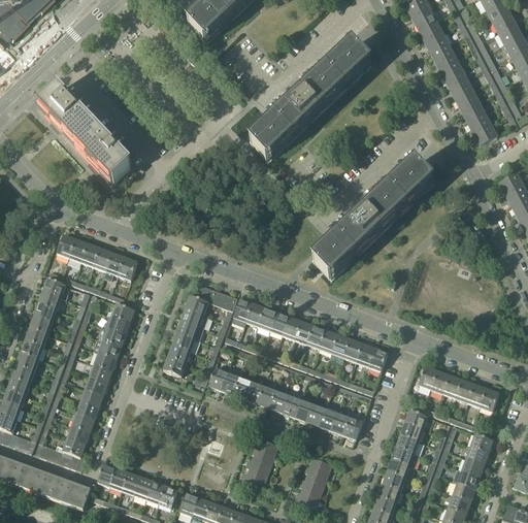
[(0,0),(0,25),(13,40),(29,25),(28,24),(40,11),(41,12),(55,0),(0,0)]
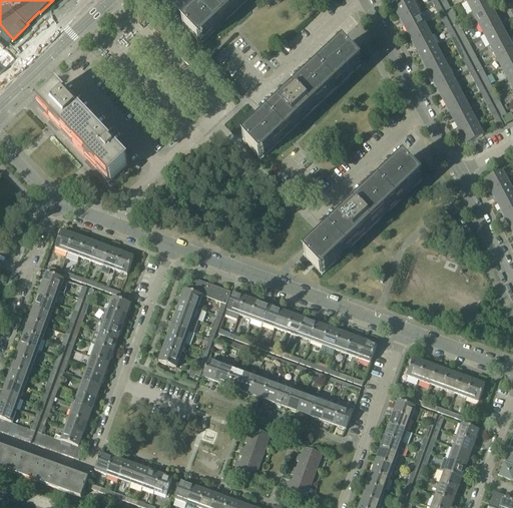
[(205,0),(182,22),(200,42),(244,0),(205,0)]
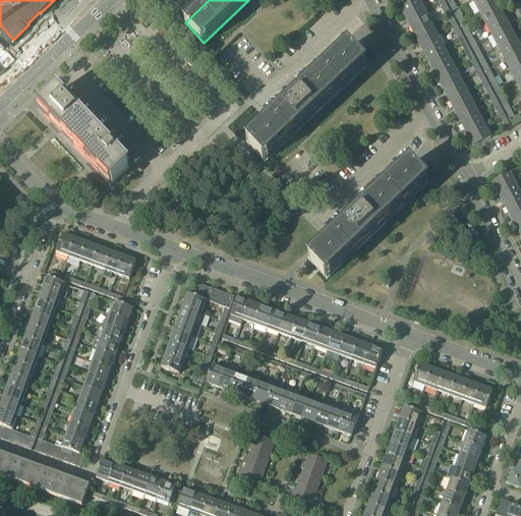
[(423,9),(418,0),(413,0),(401,6),(407,17),(423,9)]
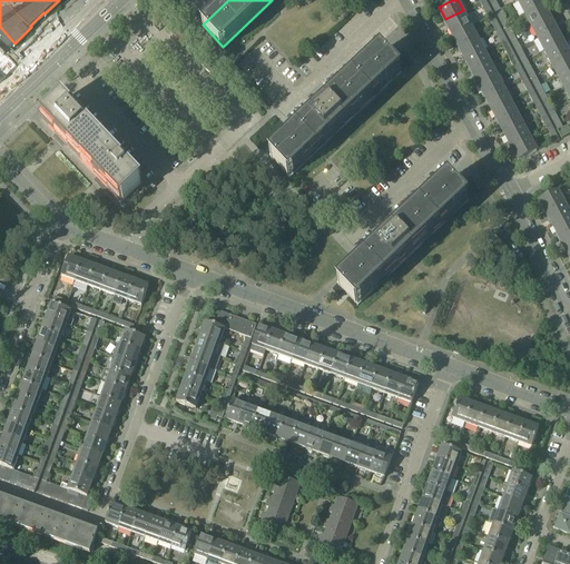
[(488,13),(493,10),(488,0),(483,0),(481,1),(488,13)]
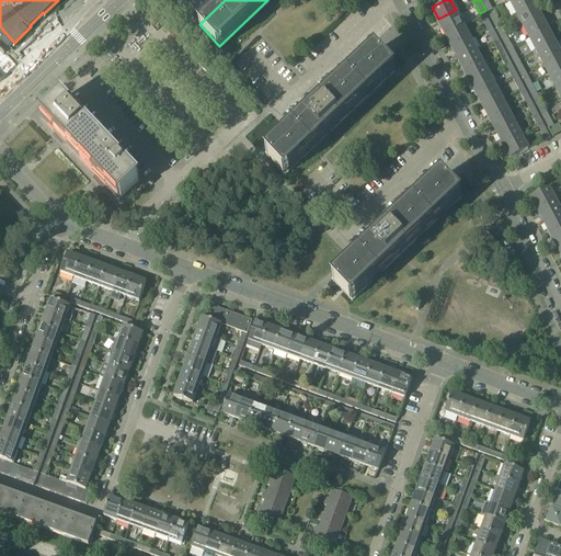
[(493,7),(490,0),(483,0),(488,9),(493,7)]
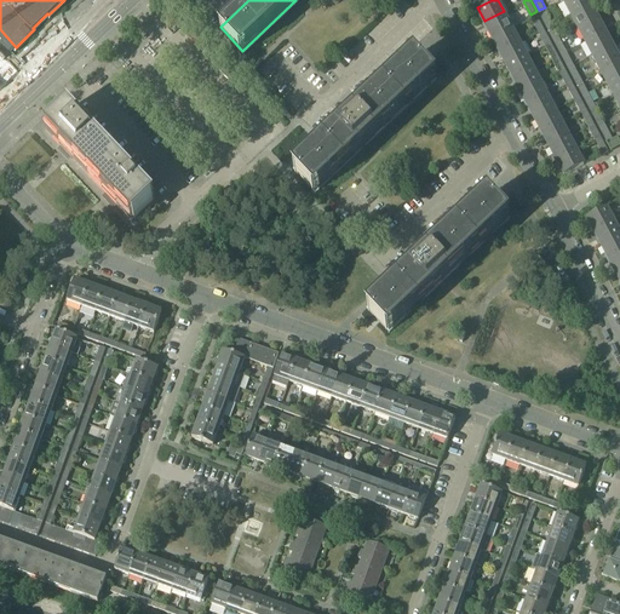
[(590,0),(564,0),(570,11),(590,0)]
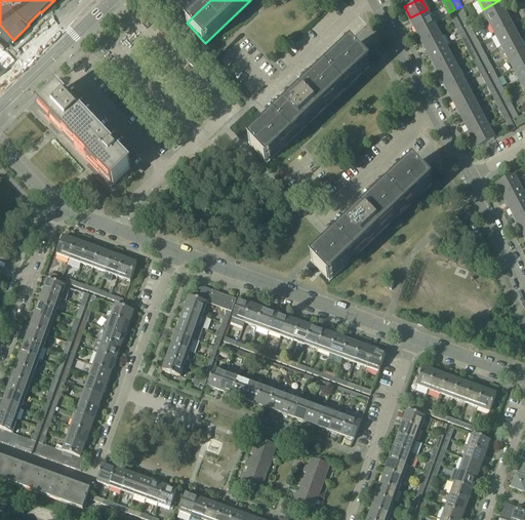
[(499,0),(483,9),(488,21),(506,11),(499,0)]
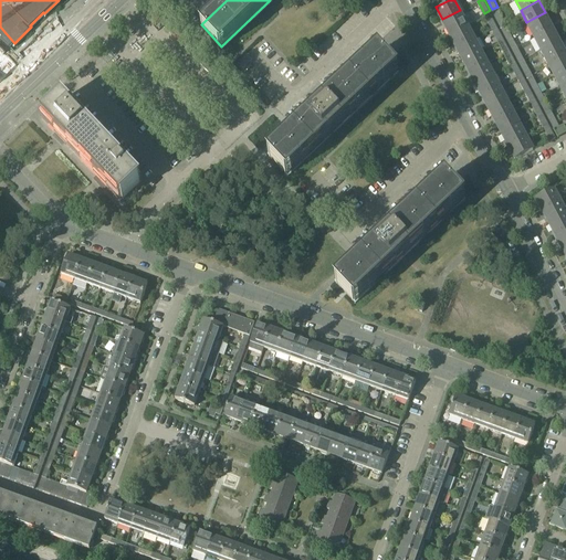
[(498,7),(492,9),(499,22),(504,19),(498,7)]
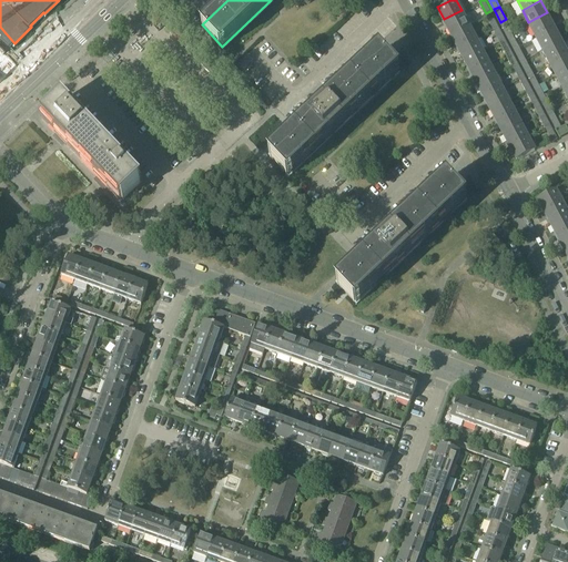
[(450,32),(468,22),(462,10),(444,19),(450,32)]
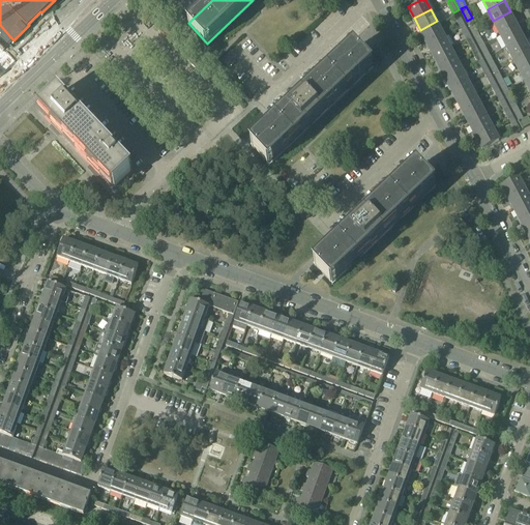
[(459,9),(453,12),(460,24),(465,22),(459,9)]
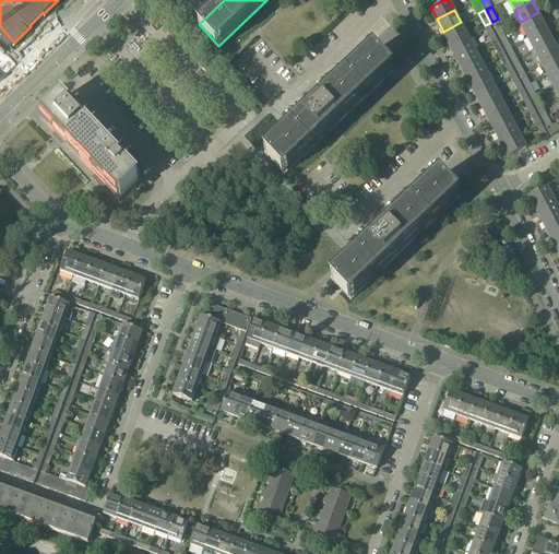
[(538,12),(520,22),(526,34),(545,25),(538,12)]
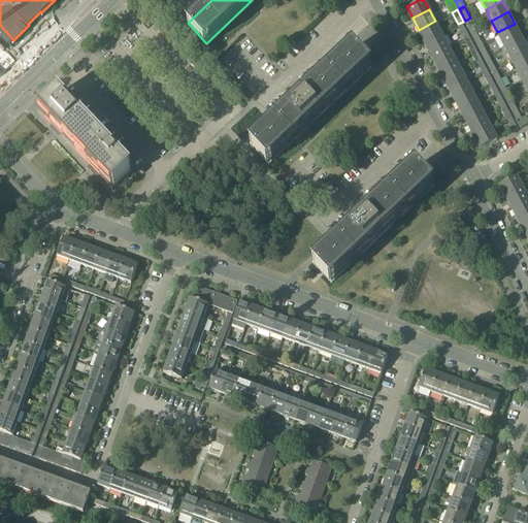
[(476,29),(470,18),(465,21),(471,32),(476,29)]
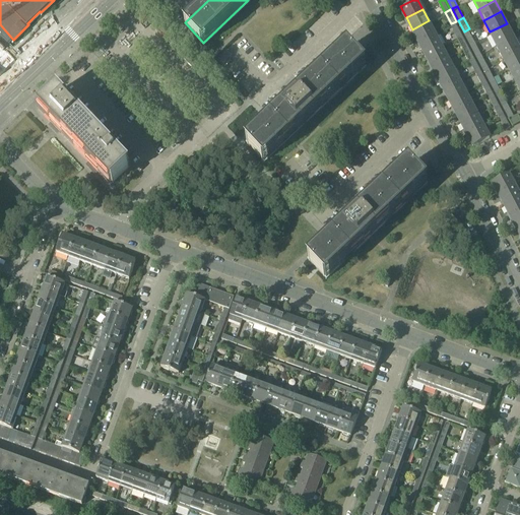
[(418,41),(435,31),(429,20),(412,29),(418,41)]
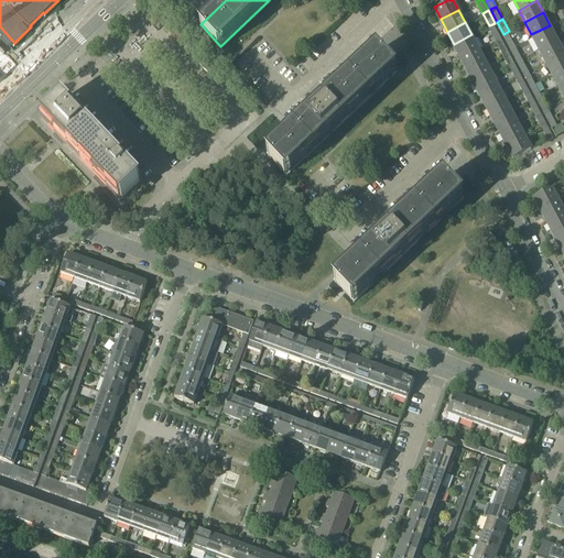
[(501,35),(495,23),(489,25),(496,37),(501,35)]
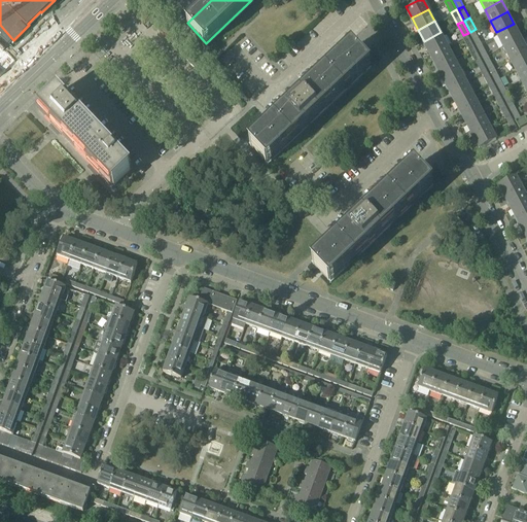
[(514,24),(496,32),(502,44),(520,35),(514,24)]
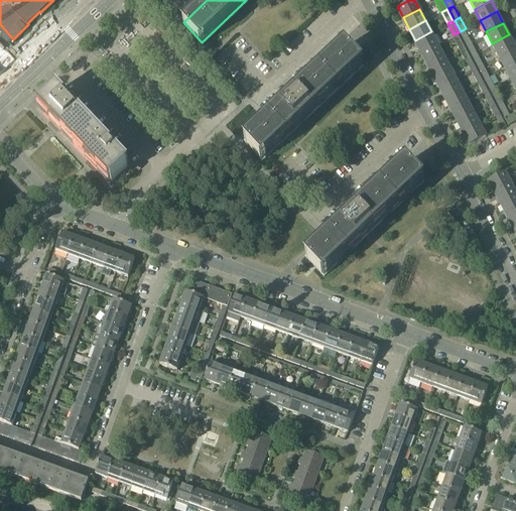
[(467,42),(472,39),(466,28),(461,31),(467,42)]
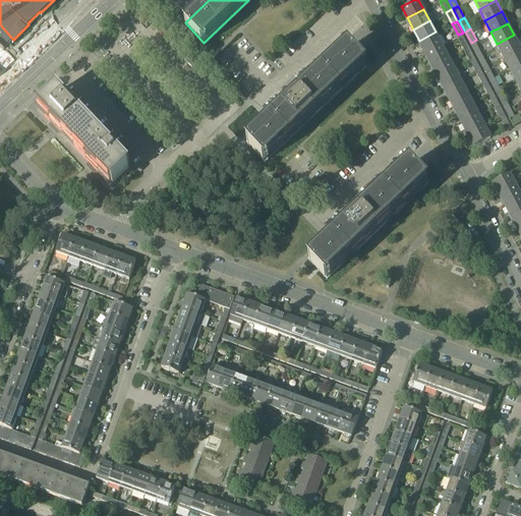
[(425,52),(442,44),(436,32),(419,41),(425,52)]
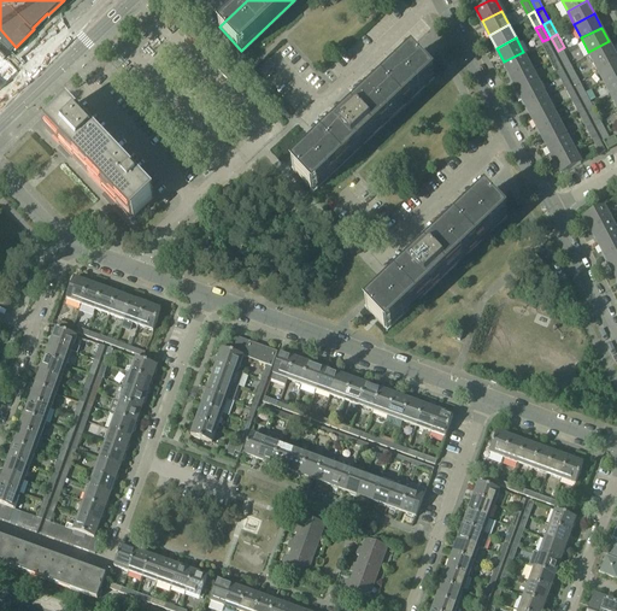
[(550,56),(556,52),(548,39),(542,41),(550,56)]
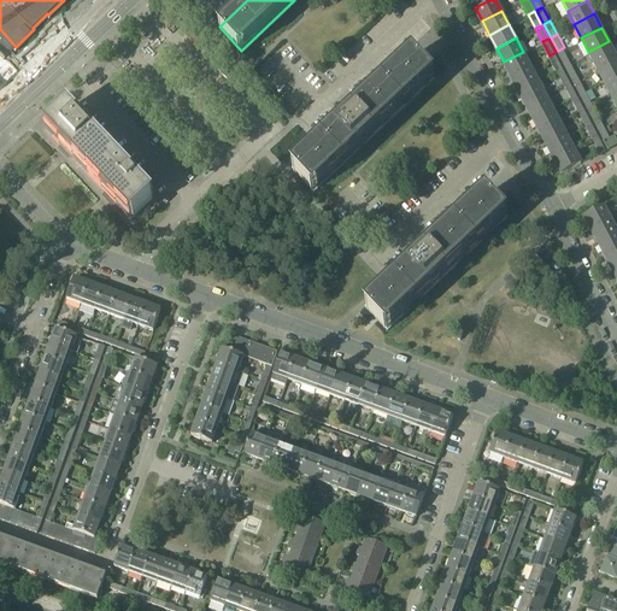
[(609,41),(588,52),(595,65),(616,54),(609,41)]
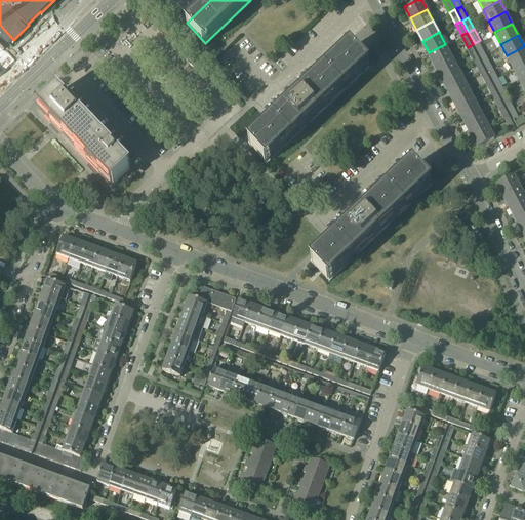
[(481,54),(486,51),(480,40),(475,43),(481,54)]
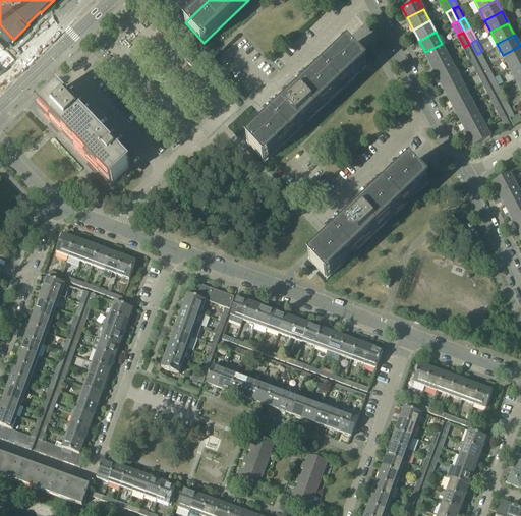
[(367,63),(348,43),(310,78),(306,74),(286,94),(281,99),(285,103),(246,138),(265,159),(367,63)]
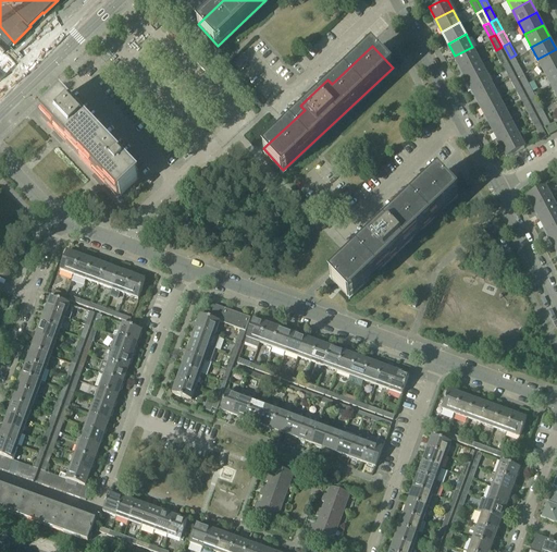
[(461,68),(479,59),(472,47),(455,56),(461,68)]
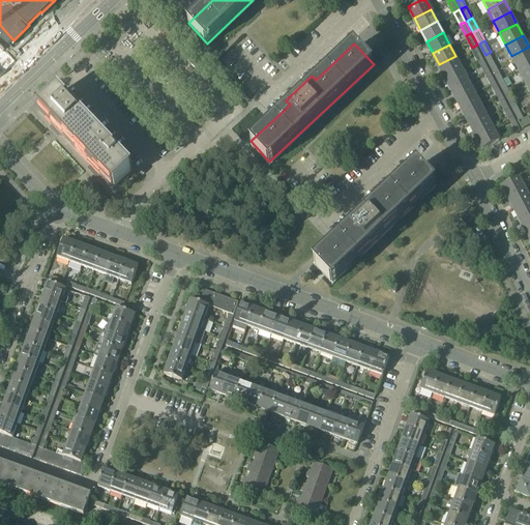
[(478,59),(483,56),(477,45),(472,48),(478,59)]
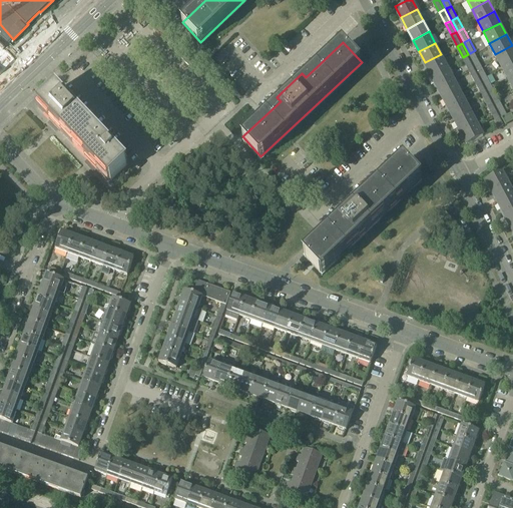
[(512,46),(512,45),(495,54),(501,65),(512,58),(512,46)]
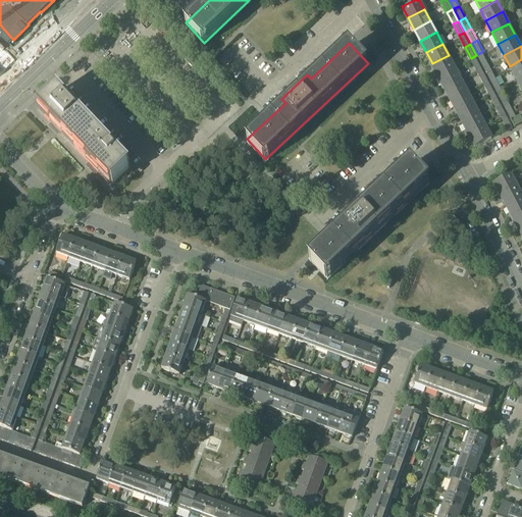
[(484,65),(489,63),(483,51),(478,54),(484,65)]
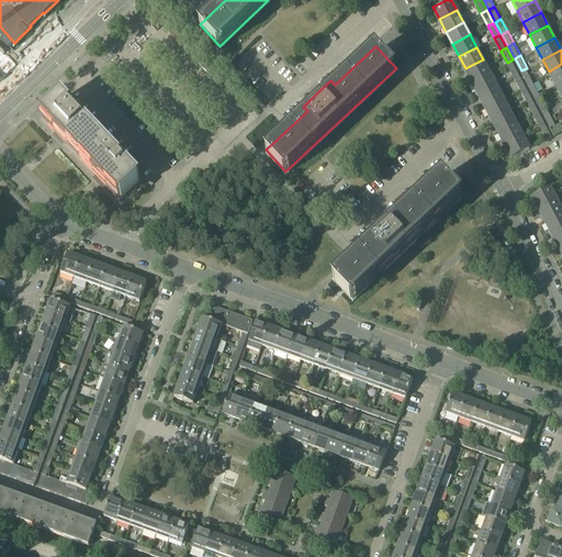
[(472,81),(490,71),(483,59),(465,68),(472,81)]
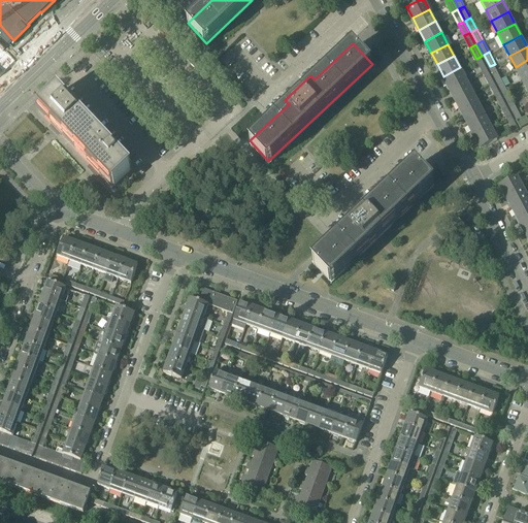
[(482,56),(476,59),(483,70),(488,67),(482,56)]
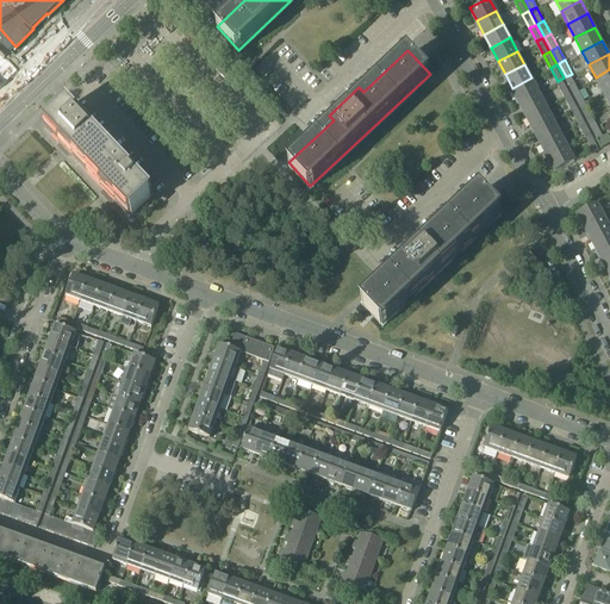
[(609,69),(596,78),(603,91),(609,87),(609,69)]
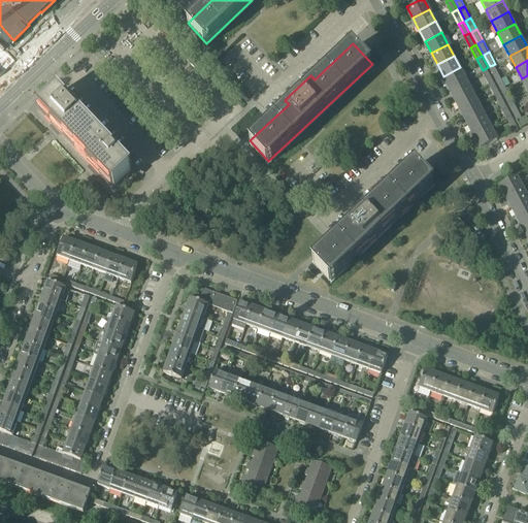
[(495,64),(490,66),(496,77),(501,75),(495,64)]
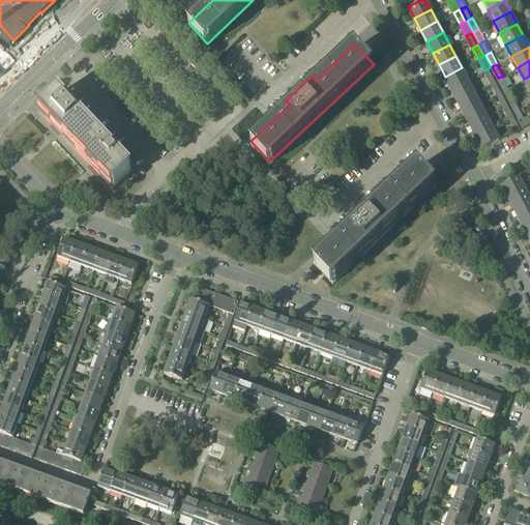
[(450,88),(468,79),(462,67),(445,77),(450,88)]
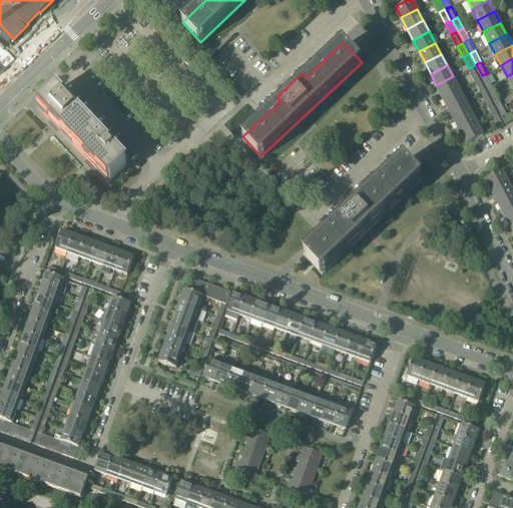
[(475,79),(480,77),(474,65),(469,68),(475,79)]
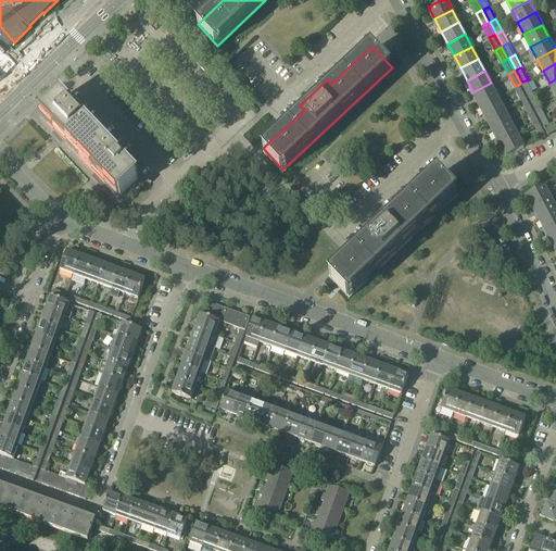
[(529,95),(534,91),(528,79),(522,82),(529,95)]
